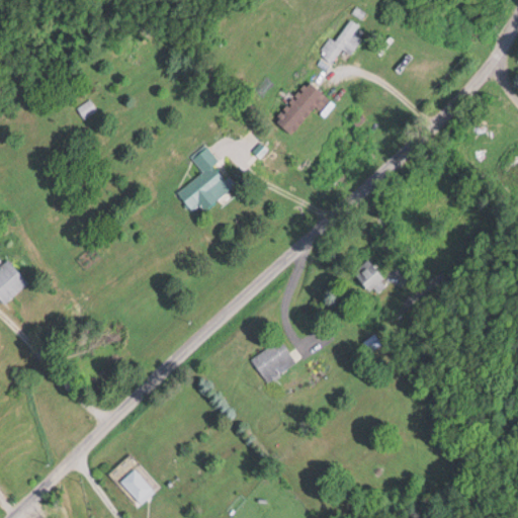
[(336,40),(330,36),(320,53),(333,62),(342,49),(351,55),(362,37),(355,32),(359,24),(350,18),(336,40)]
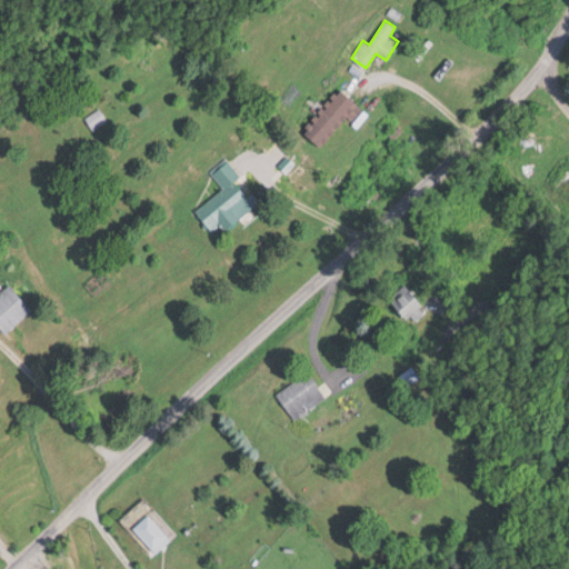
[(341,120),(358,106),(341,88),(326,102),(341,120)]
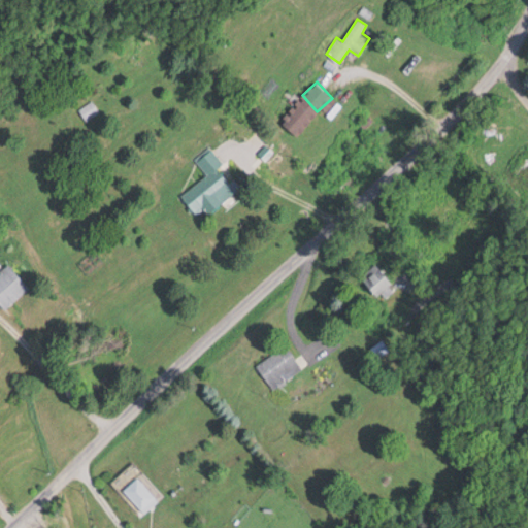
[(78,109),(87,121),(100,110),(92,100),(78,109)]
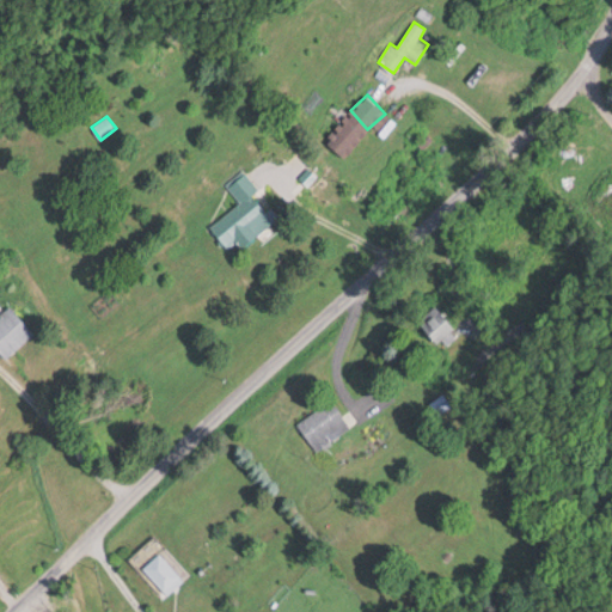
[(227,249),(238,242),(242,248),(275,222),(254,194),(259,189),(246,171),(227,185),(240,203),(210,226),(227,249)]
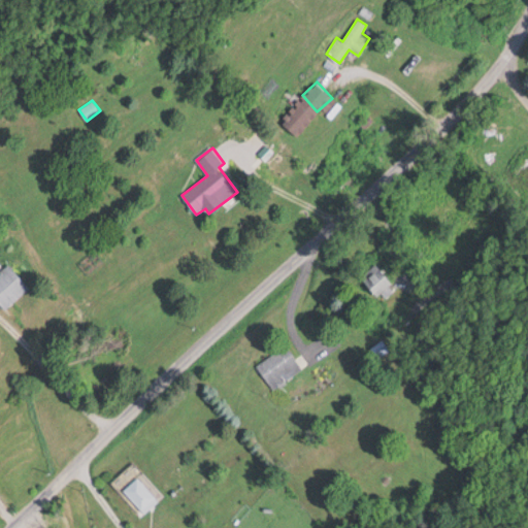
[(527,162),(515,173),(527,190),(527,162)]
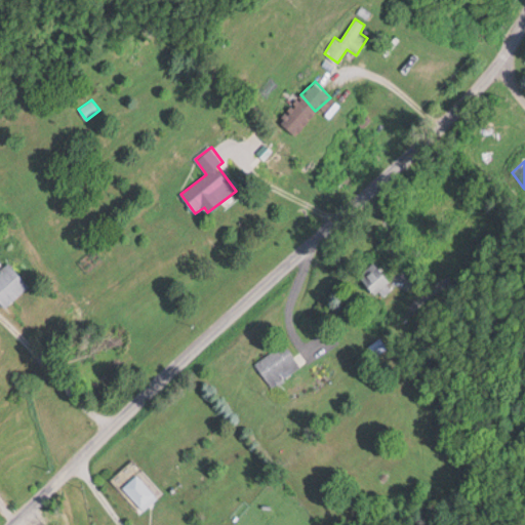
[(31,286),(8,263),(0,270),(0,300),(6,308),(31,286)]
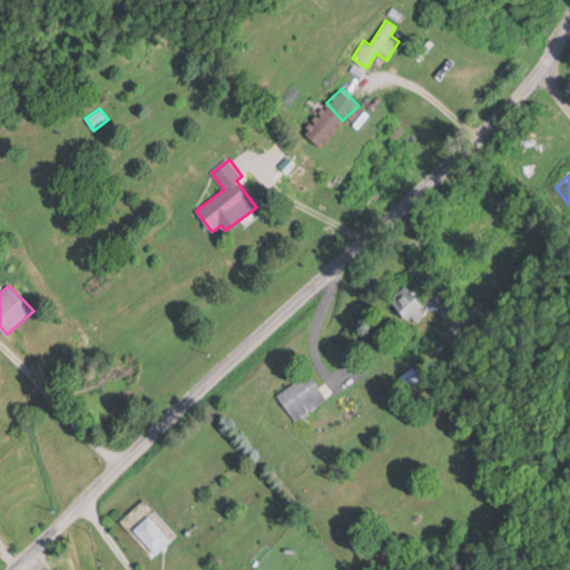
[(326,401),(312,373),(277,392),(293,419),(326,401)]
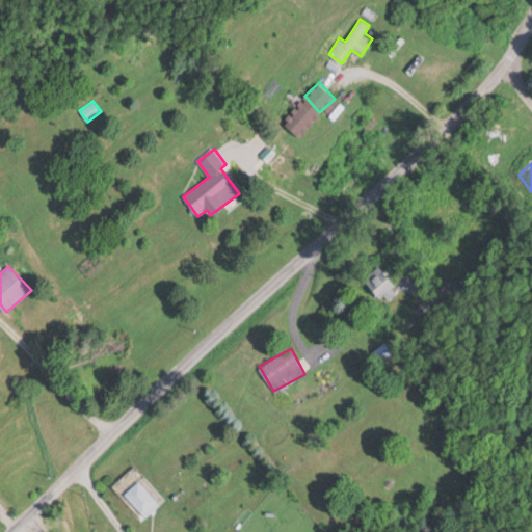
[(125,494),(144,515),(158,503),(138,481),(125,494)]
